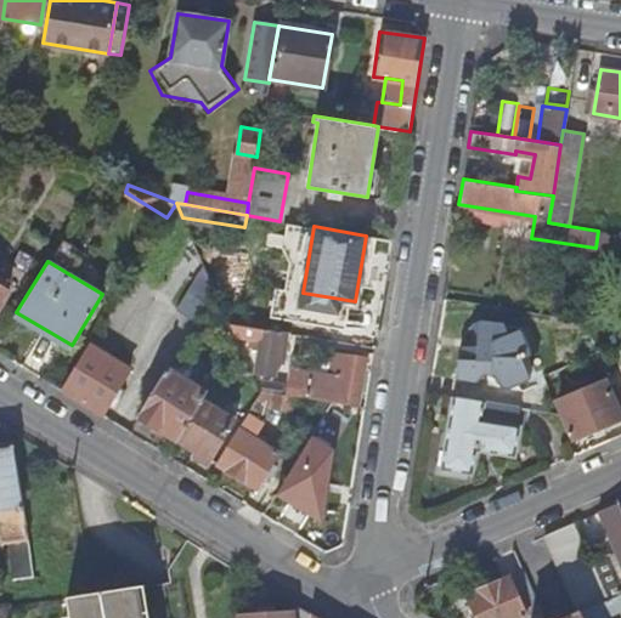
[(179,311),(196,322),(215,289),(205,267),(179,311)]
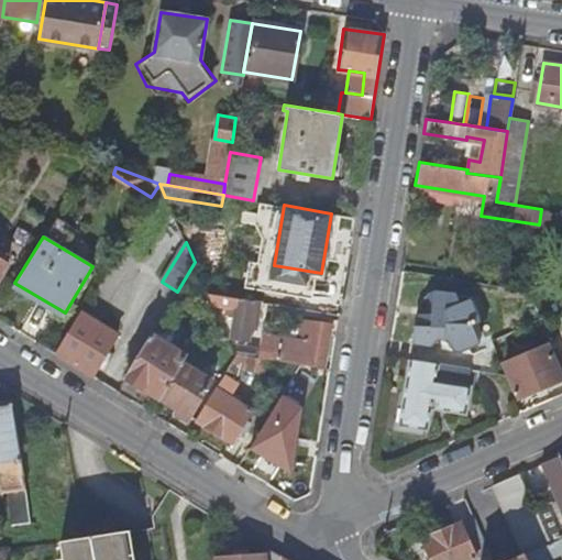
[(177,292),(162,317),(179,328),(206,285),(195,262),(177,292)]
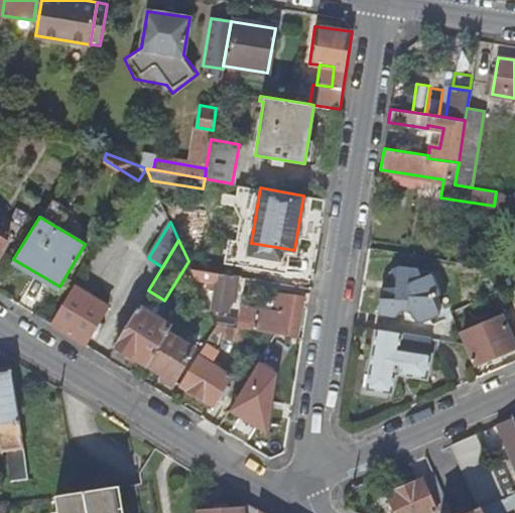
[(382,300),(378,300),(378,314),(392,314),(398,307),(414,317),(419,318),(436,310),(431,296),(443,291),(436,272),(420,278),(417,270),(397,268),(390,272),(395,280),(394,288),(382,288),(382,300)]
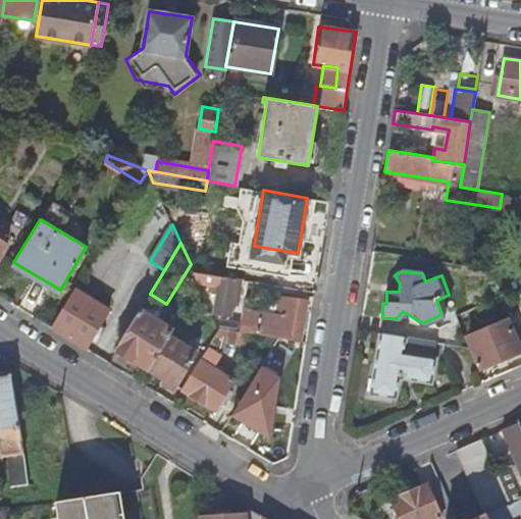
[(243,279),(222,275),(215,311),(230,313),(232,300),(239,301),(243,279)]
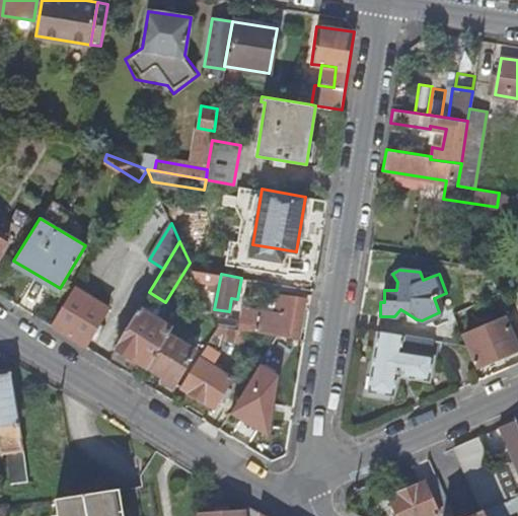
[(75,287),(52,325),(84,346),(107,307),(75,287)]
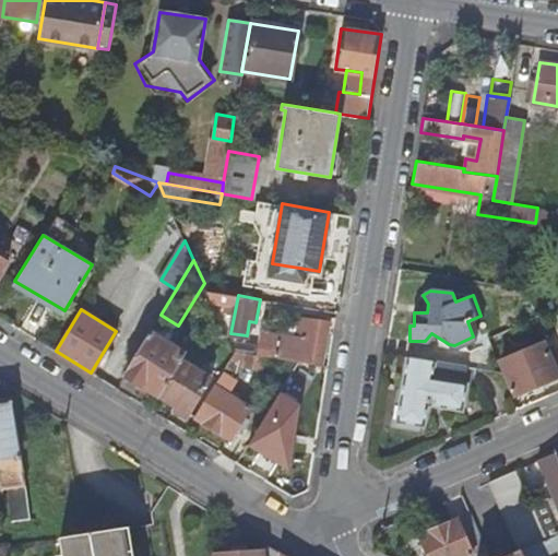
[(309,332),(311,320),(300,318),(297,339),(301,340),(303,331),(309,332)]
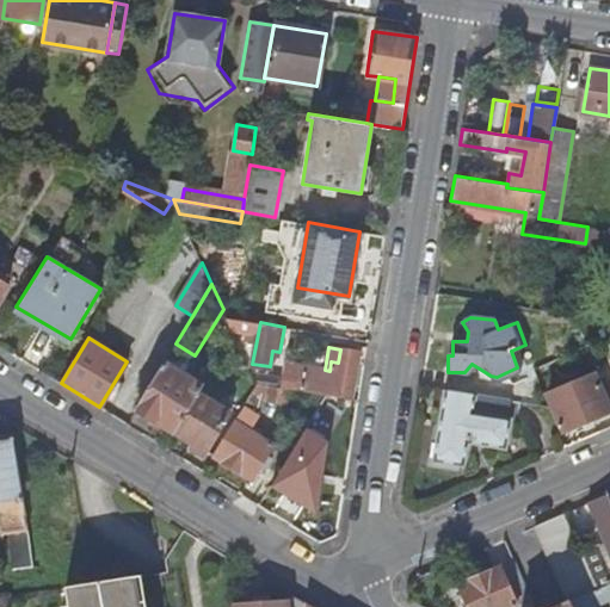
[(331,361),(330,371),(325,370),(285,364),(283,376),(281,386),(289,388),(350,398),(358,352),(340,350),(338,363),(331,361)]
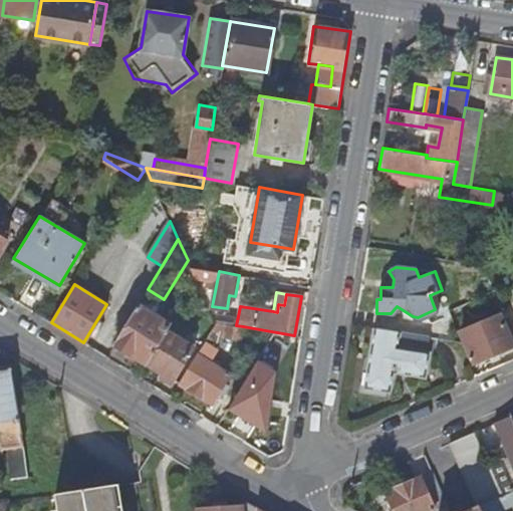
[(139,304),(115,343),(147,362),(167,330),(171,323),(139,304)]
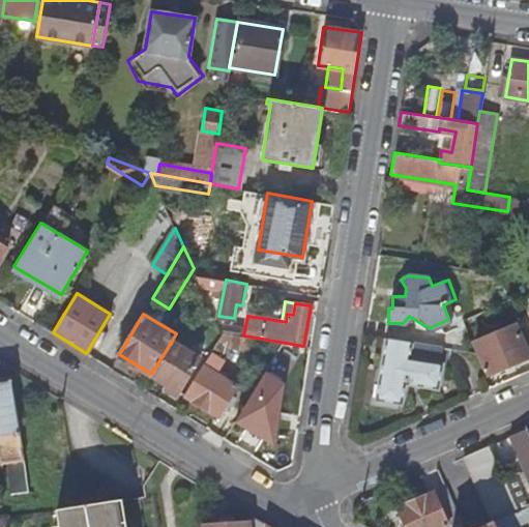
[(230,324),(228,333),(243,335),(245,326),(230,324)]
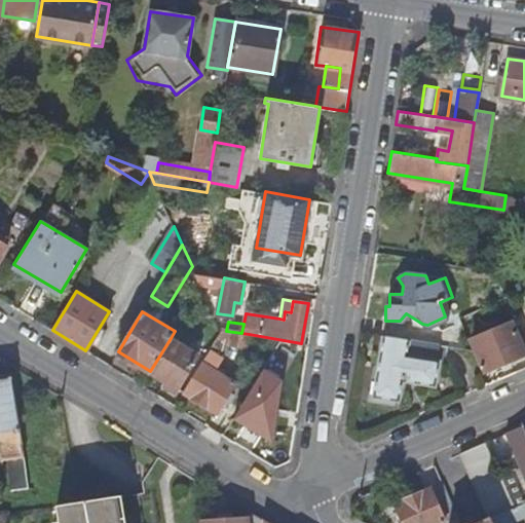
[(484,371),(524,355),(511,323),(471,339),(484,371)]
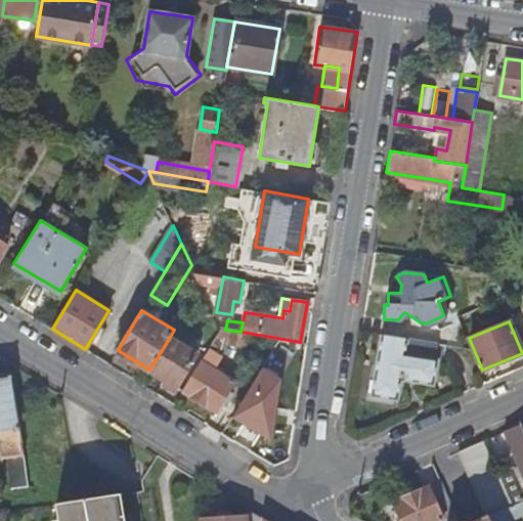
[(220,329),(207,349),(218,356),(227,342),(246,345),(248,333),(241,332),(225,330),(220,329)]
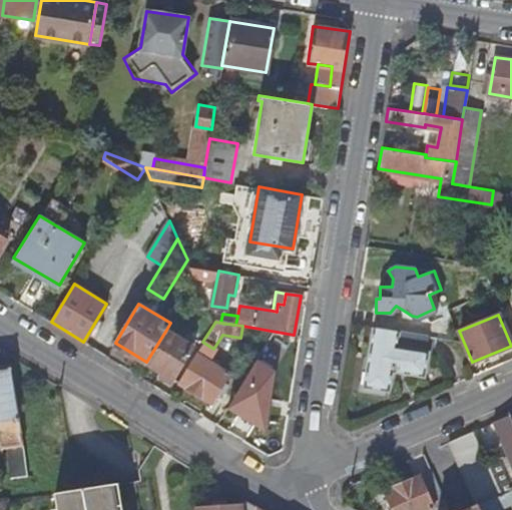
[(421,376),(428,336),(371,327),(362,387),(387,391),(390,371),(421,376)]
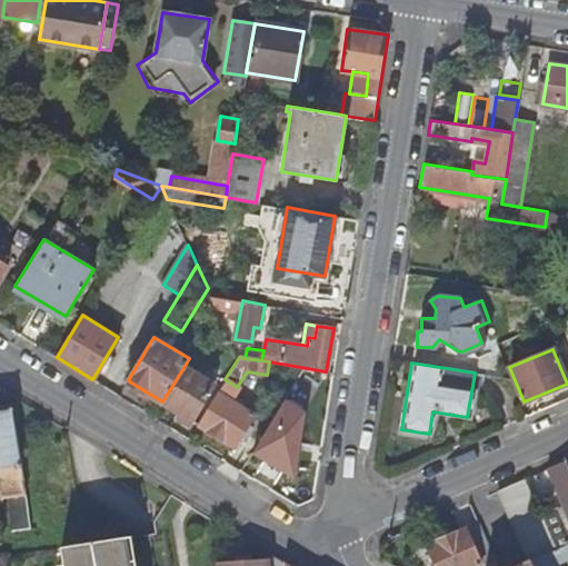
[(185,366),(162,401),(192,419),(217,379),(205,373),(202,376),(185,366)]
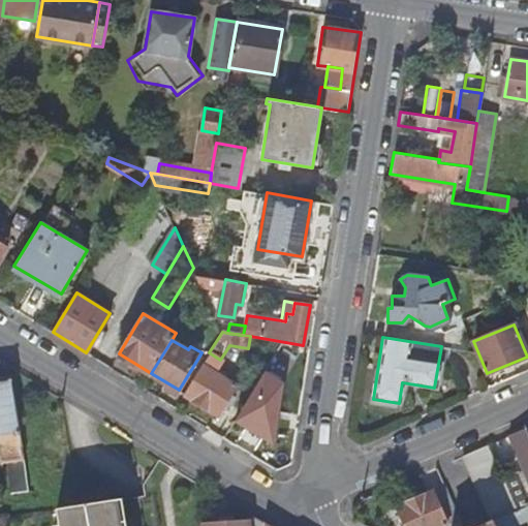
[(203,363),(184,394),(217,412),(236,382),(203,363)]
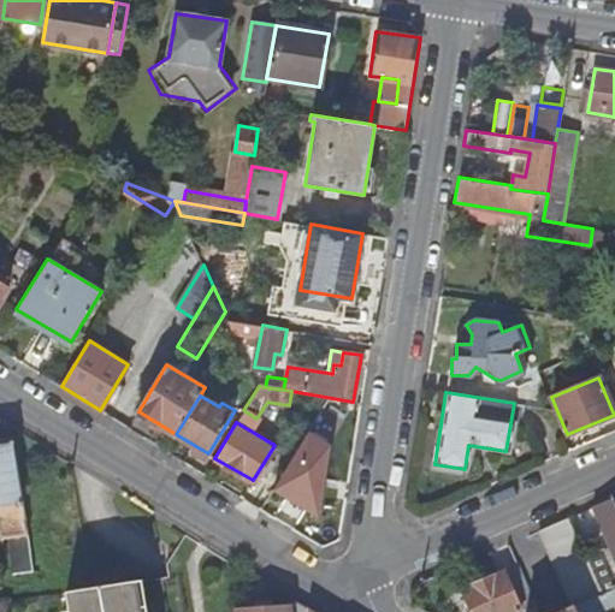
[(0,527),(1,534),(27,529),(12,439),(0,440),(0,527)]
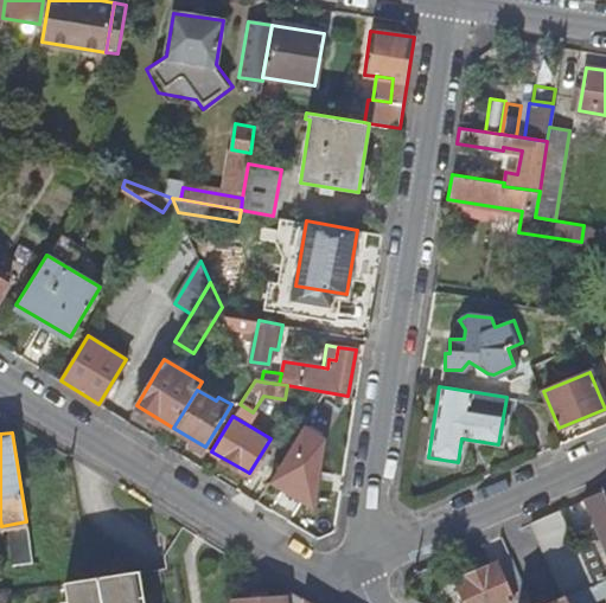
[(297,464),(269,508),(317,537),(335,531),(340,492),(297,464)]
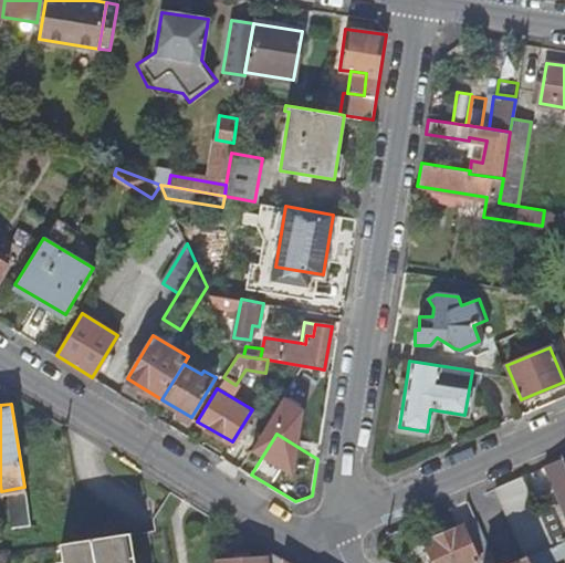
[(564,510),(564,465),(562,458),(544,466),(564,511),(564,510)]
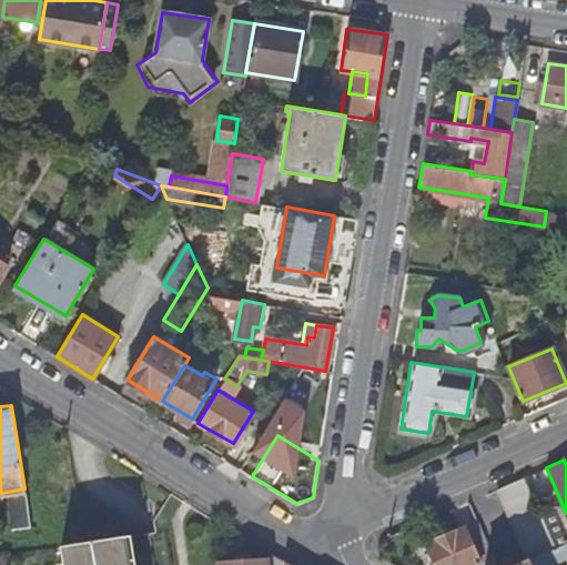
[(528,560),(555,548),(542,516),(524,476),(496,488),(528,560)]
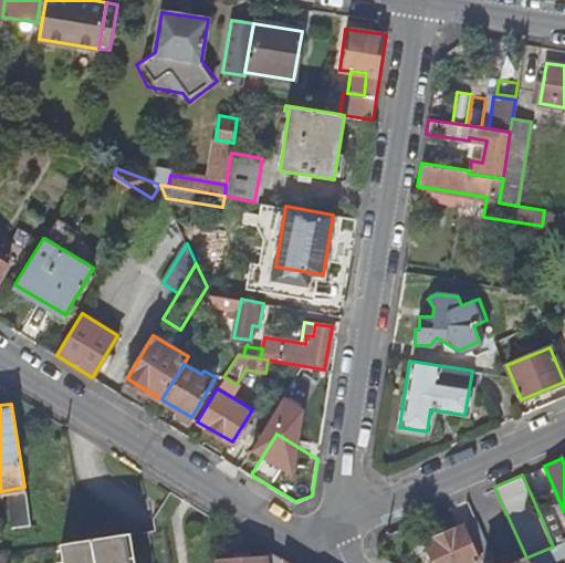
[(555,508),(540,514),(553,546),(564,540),(564,523),(563,525),(555,508)]
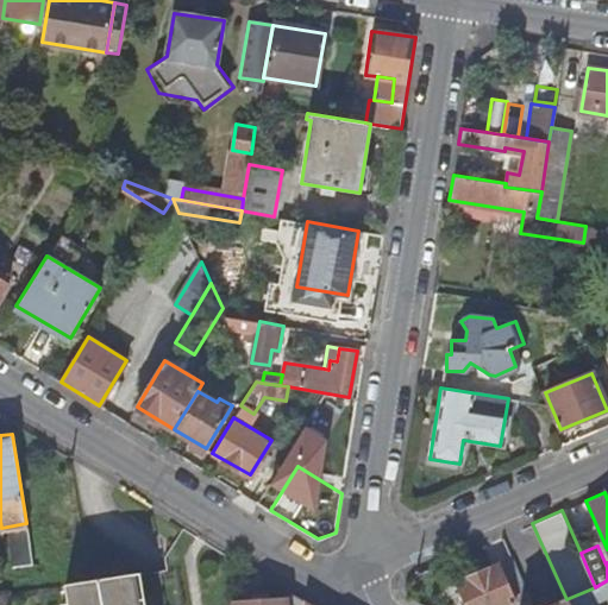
[(457,584),(467,604),(509,604),(528,597),(512,560),(457,584)]
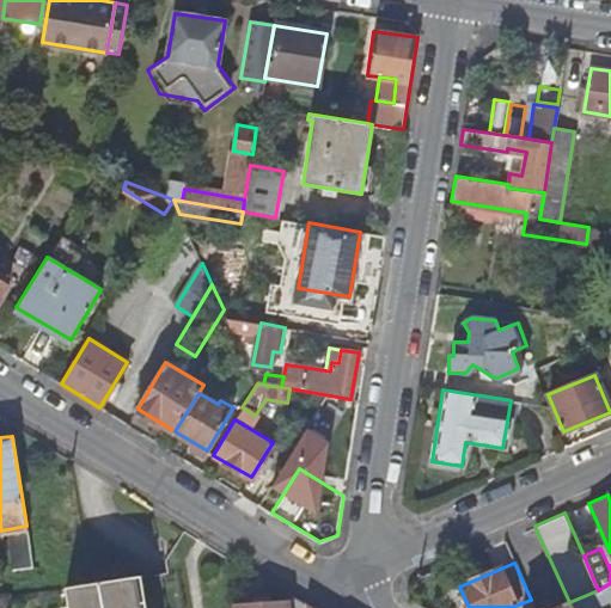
[(139,607),(134,576),(89,583),(84,583),(65,587),(67,607),(139,607)]
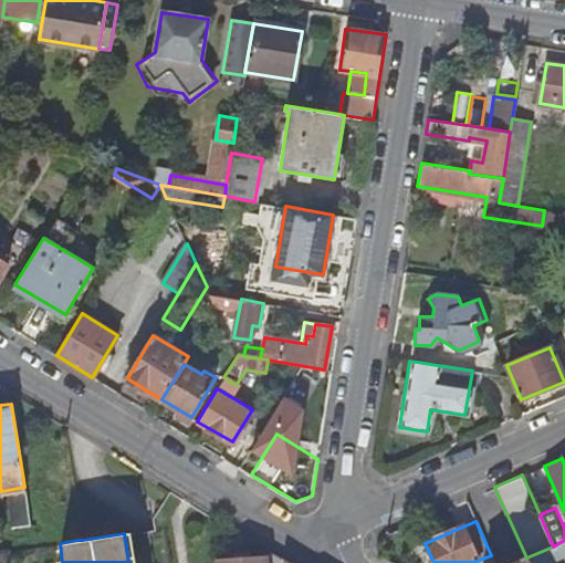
[(564,540),(553,546),(526,558),(514,562),(545,562),(564,554),(564,540)]
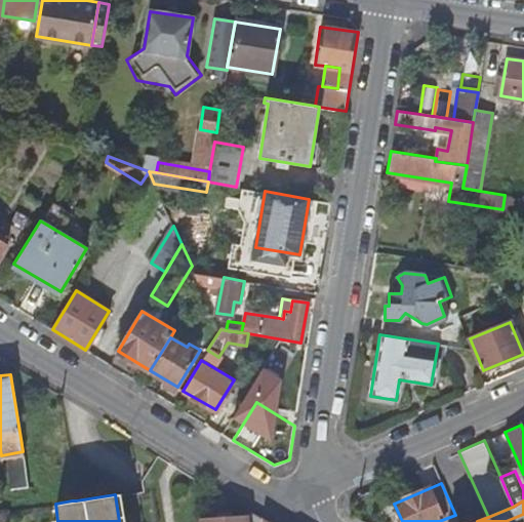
[(262,521),(263,518),(250,511),(246,517),(202,518),(202,521),(262,521)]
